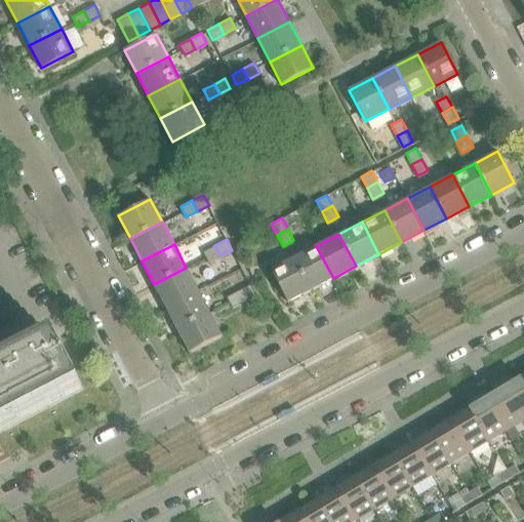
[(220,255),(214,245),(203,250),(208,262),(220,255)]
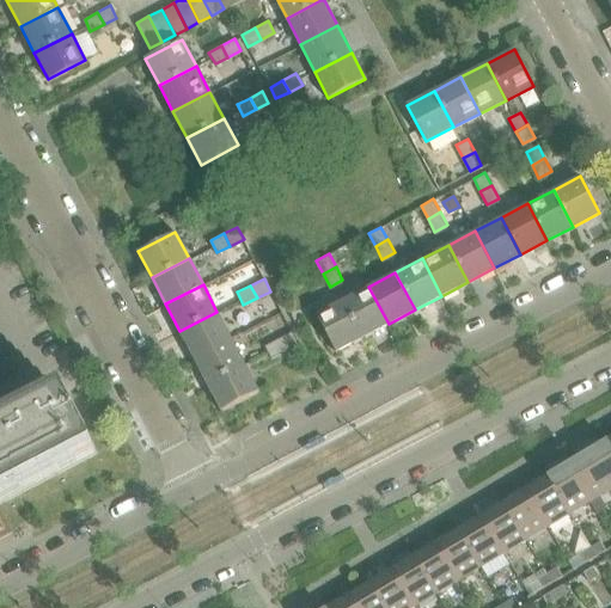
[(368,287),(342,300),(361,337),(389,324),(368,287)]
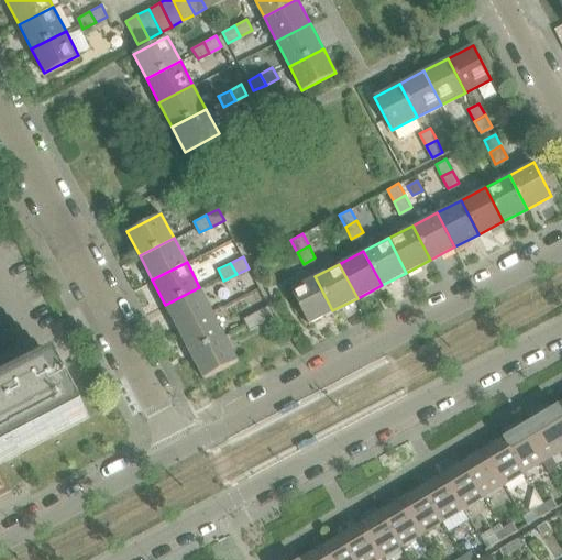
[(332,310),(315,276),(290,289),(308,324),(332,310)]
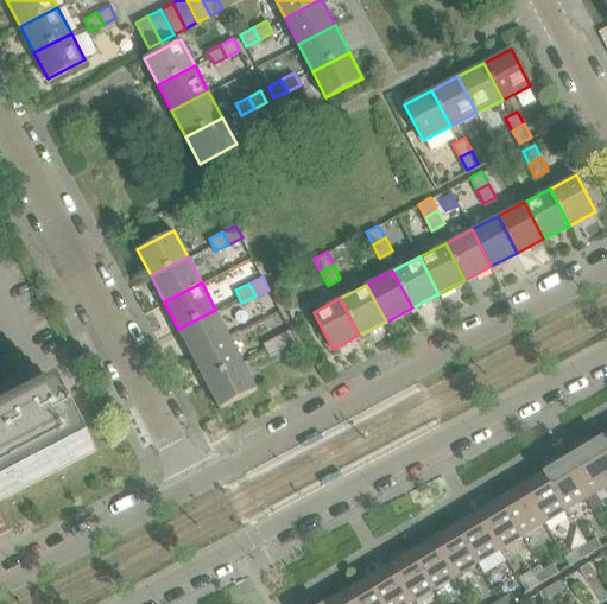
[(229,336),(215,310),(178,329),(193,355),(229,336)]
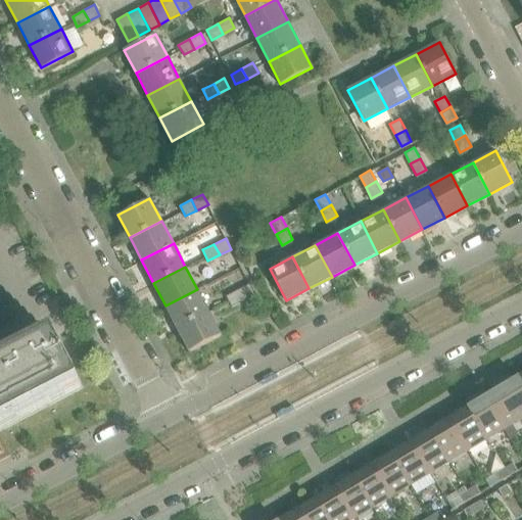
[(237,289),(243,299),(254,294),(248,283),(237,289)]
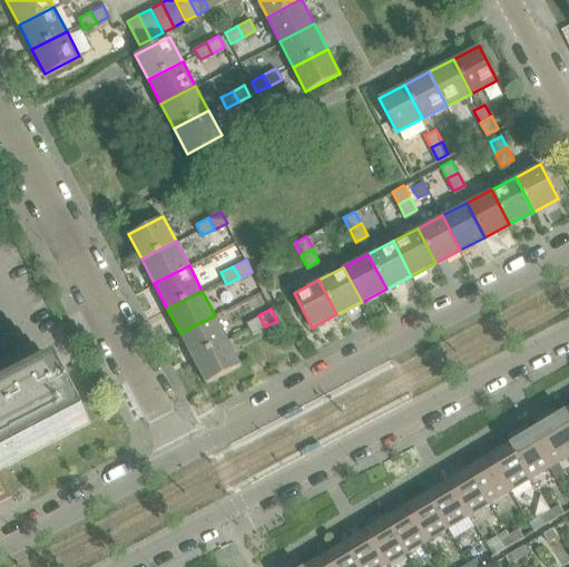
[(227,340),(215,315),(180,333),(193,358),(227,340)]
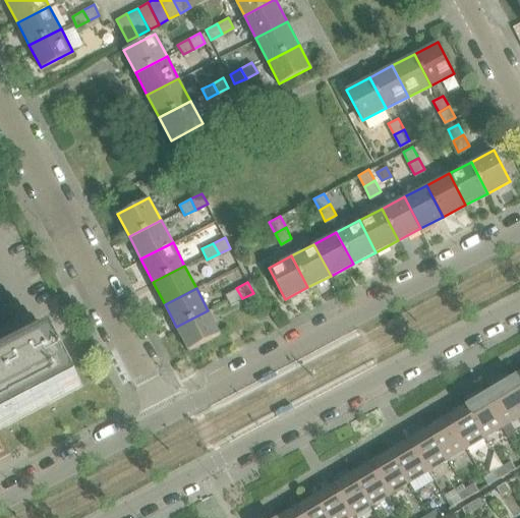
[(242,298),(236,288),(225,294),(231,304),(242,298)]
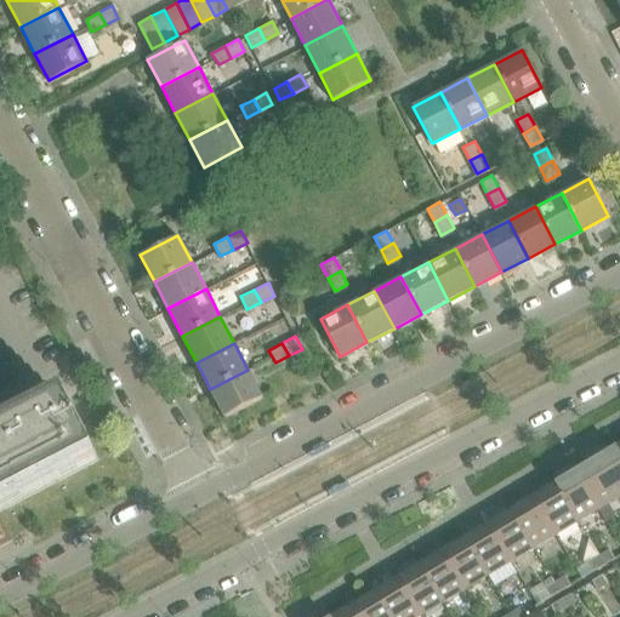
[(248,370),(210,389),(225,416),(262,396),(248,370)]
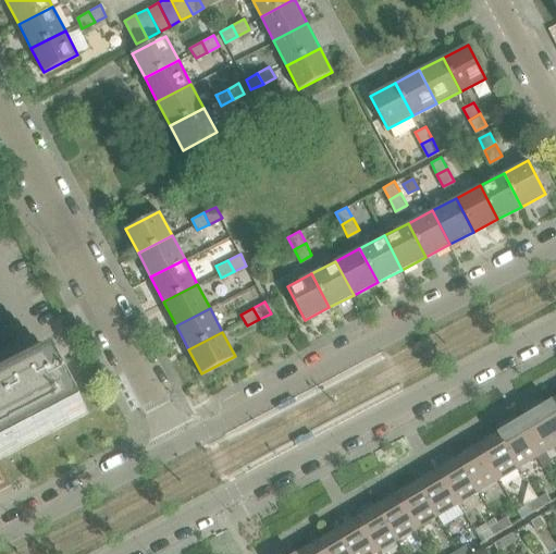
[(58,357),(0,386),(0,483),(5,481),(0,469),(0,455),(86,411),(84,406),(85,406),(62,362),(61,362),(58,357)]
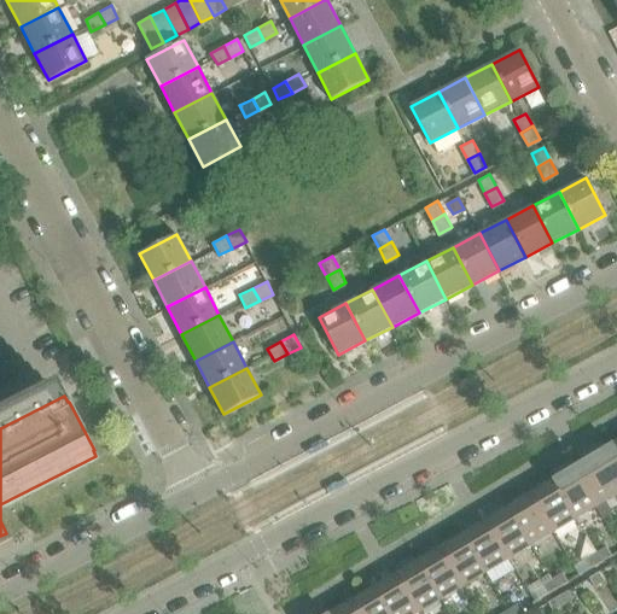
[(616,455),(611,444),(576,466),(553,479),(575,516),(594,506),(604,500),(616,491),(616,455)]
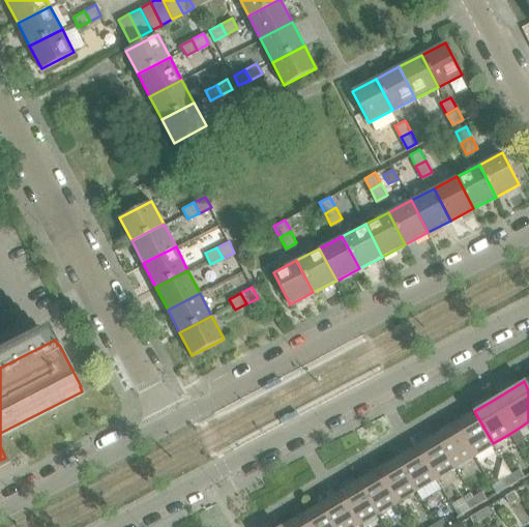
[(474,455),(493,443),(474,411),(454,422),(474,455)]
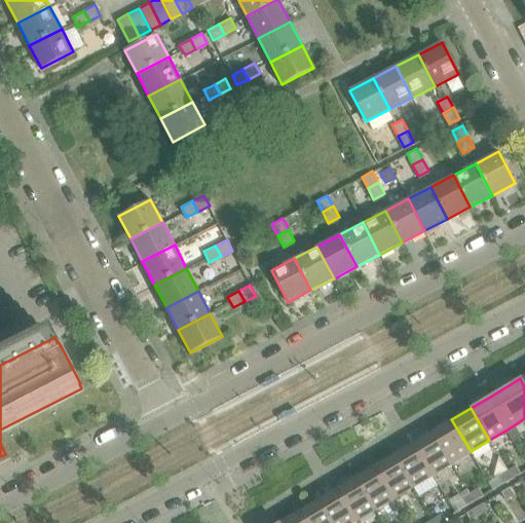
[(451,463),(471,451),(451,419),(433,432),(451,463)]
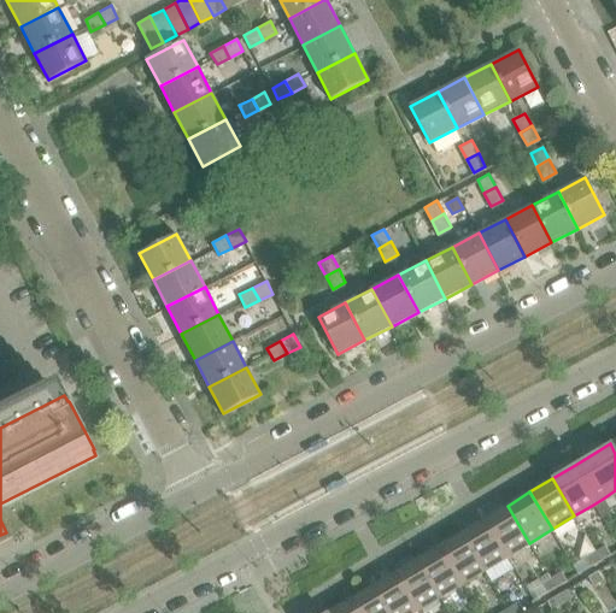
[(611,511),(603,499),(597,502),(593,505),(600,517),(611,511)]
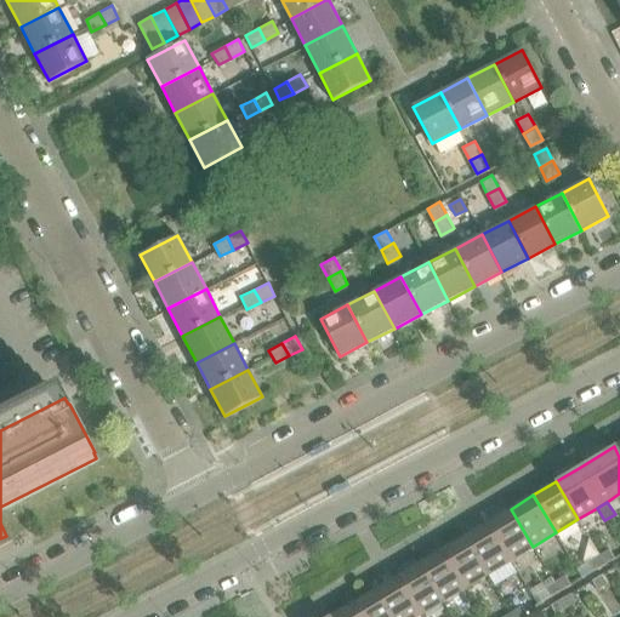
[(510,560),(533,547),(511,509),(488,523),(510,560)]
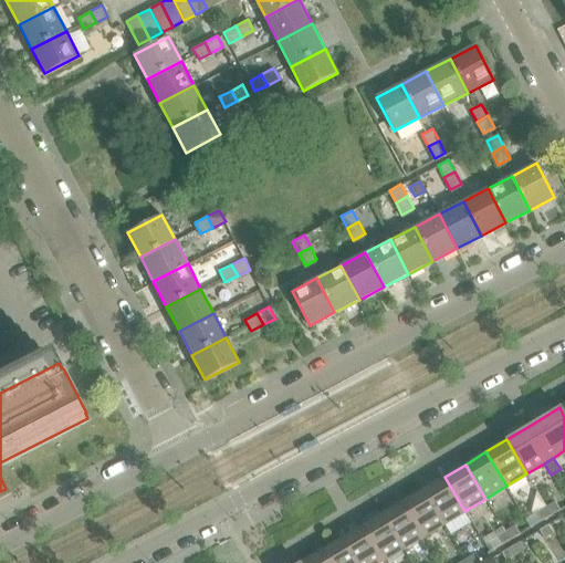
[(445,523),(464,511),(445,477),(424,489),(445,523)]
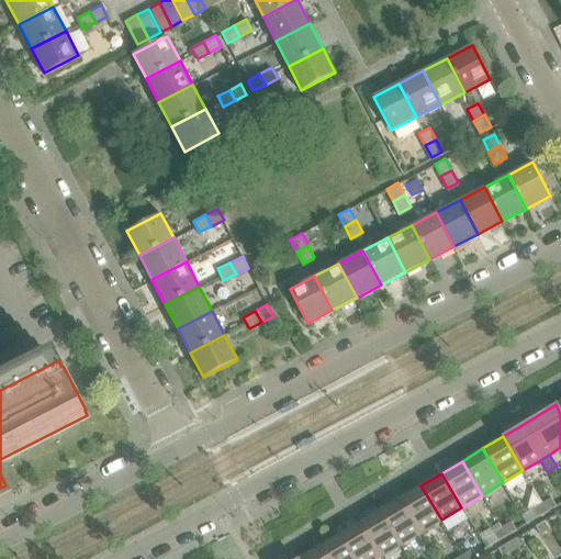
[(441,520),(421,485),(401,498),(421,532),(441,520)]
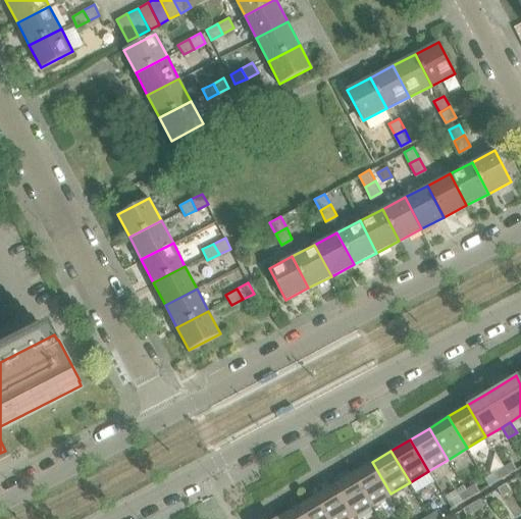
[(503,466),(507,474),(516,468),(512,461),(503,466)]
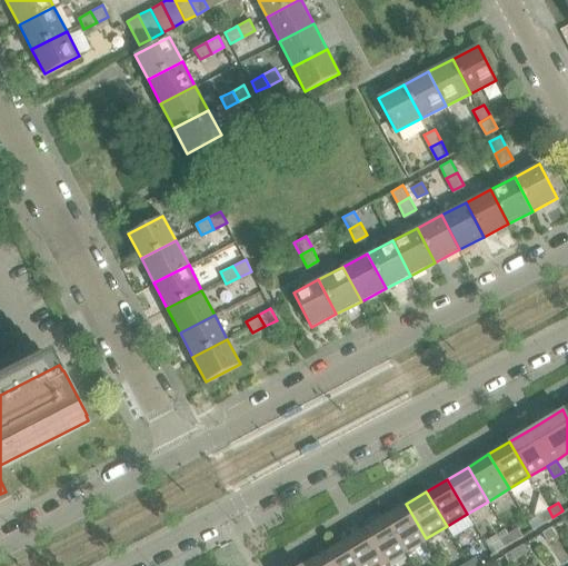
[(405,550),(426,538),(406,504),(385,516),(405,550)]
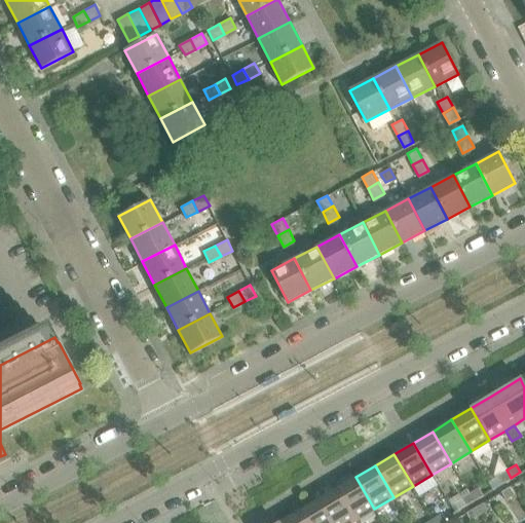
[(511,478),(507,470),(498,476),(502,483),(511,478)]
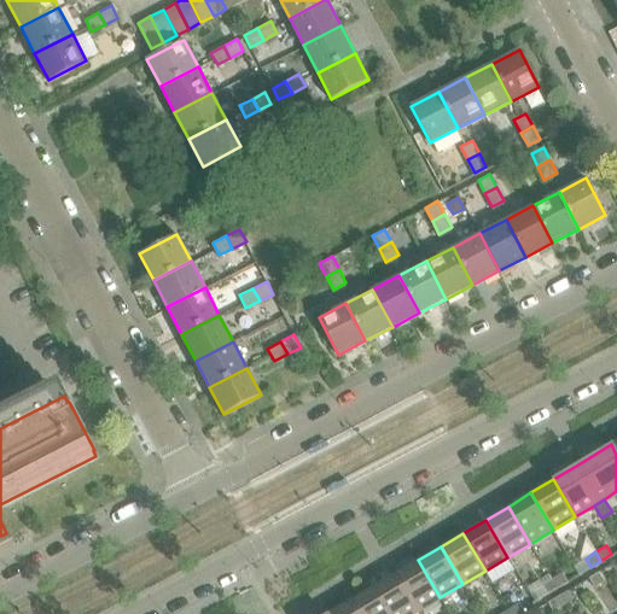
[(418,612),(440,597),(418,560),(395,574),(418,612)]
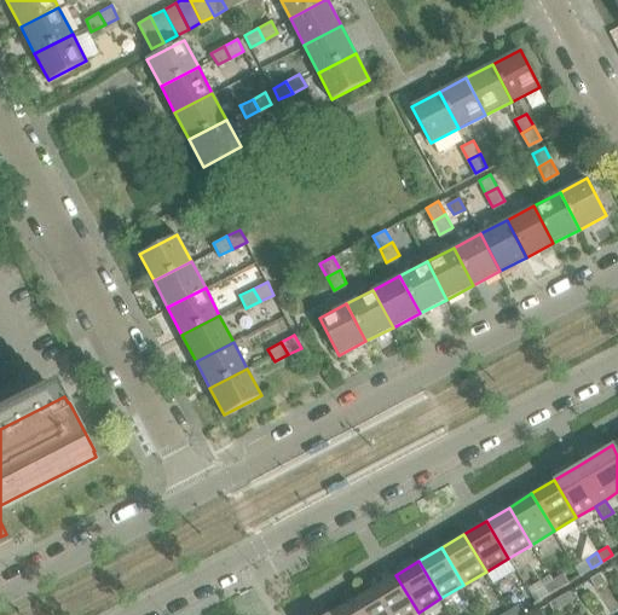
[(600,572),(589,578),(594,586),(605,580),(600,572)]
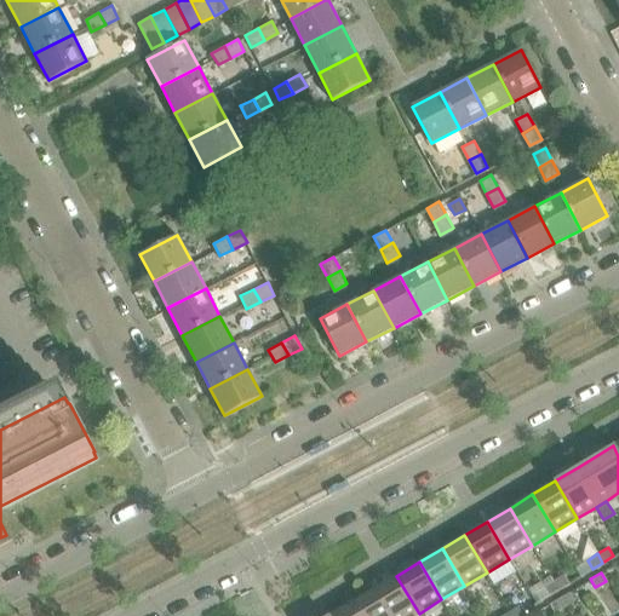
[(554,580),(559,588),(568,582),(563,574),(554,580)]
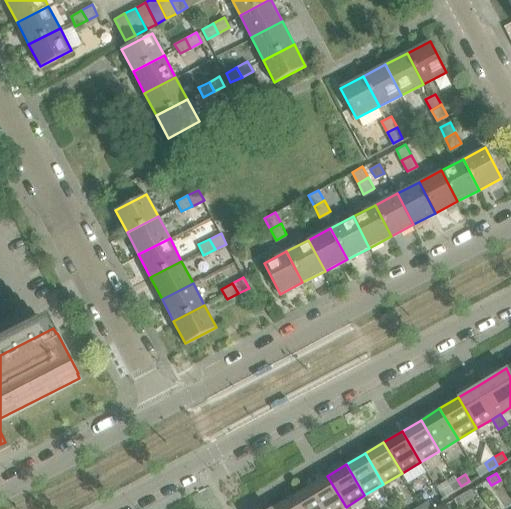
[(310,486),(323,508),(341,508),(346,507),(327,476),(310,486)]
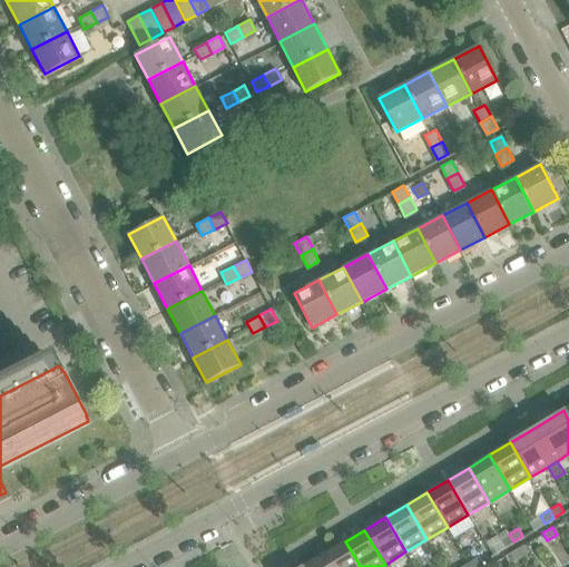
[(503,548),(499,540),(496,534),(489,538),(497,551),(503,548)]
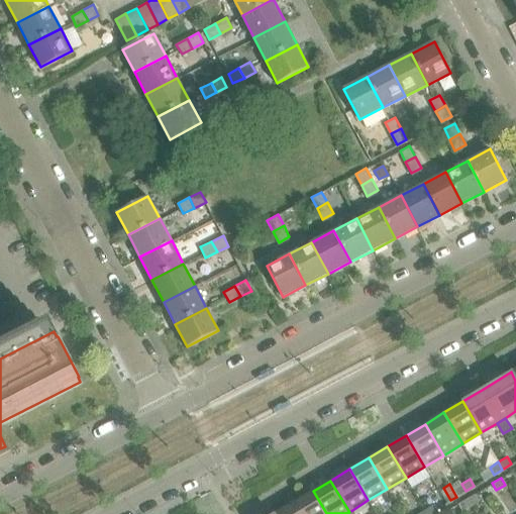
[(466,491),(461,484),(452,490),(456,497),(466,491)]
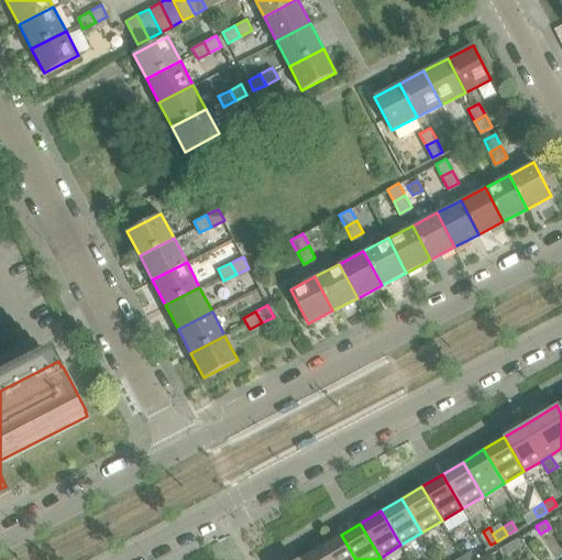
[(320,548),(327,559),(355,559),(341,535),(320,548)]
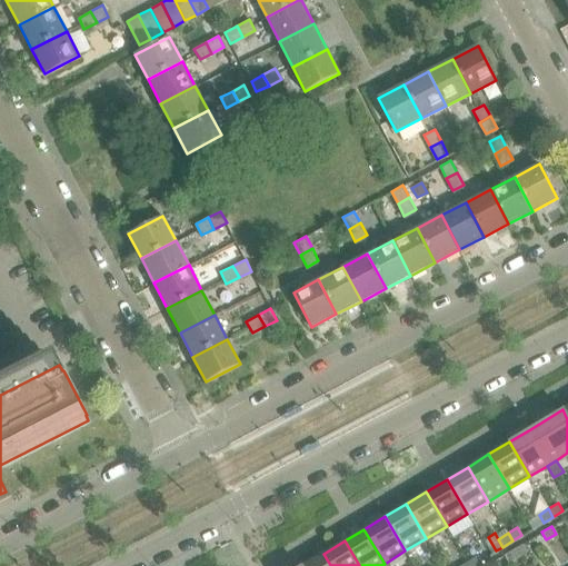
[(512,548),(517,556),(527,550),(522,543),(512,548)]
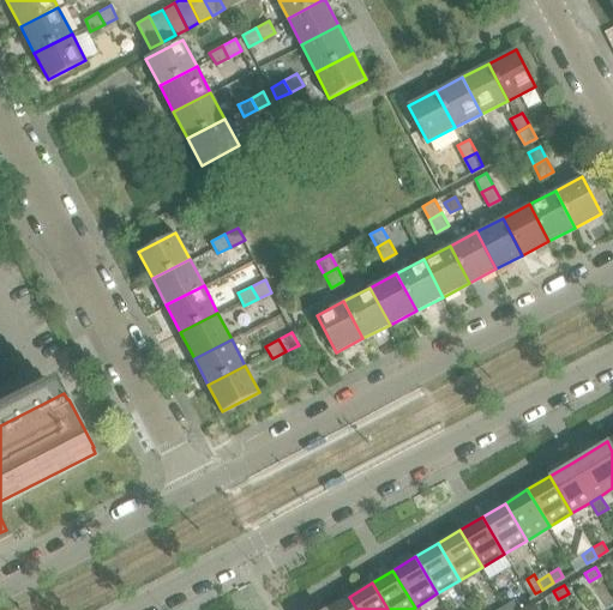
[(558,599),(553,591),(544,597),(548,605),(558,599)]
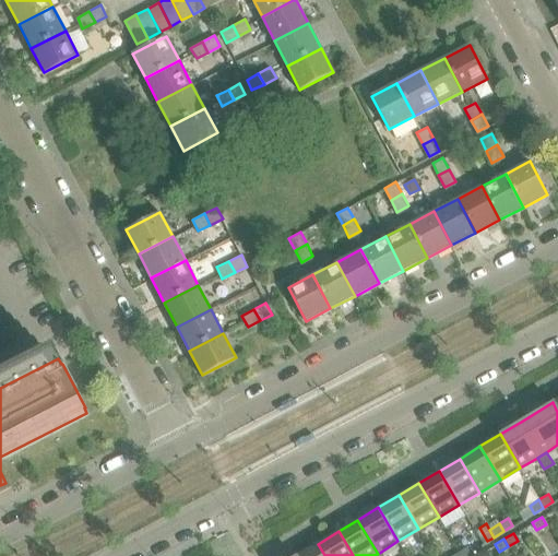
[(324,555),(318,544),(296,555),(324,555)]
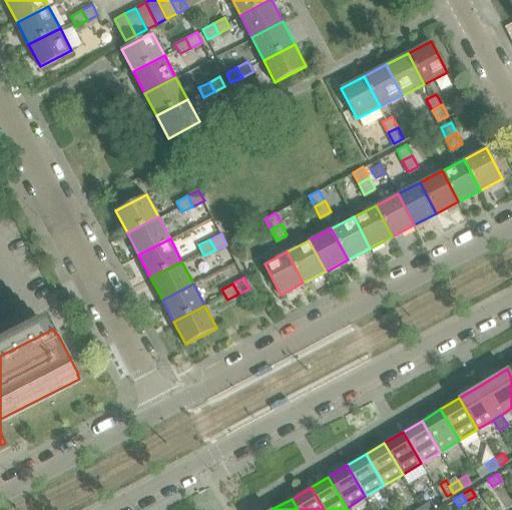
[(429,509),(435,507),(433,505),(430,500),(422,505),(424,509),(429,509)]
